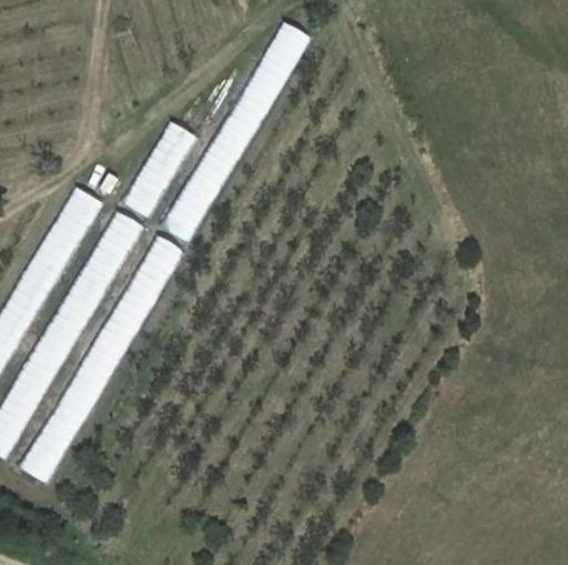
[(193,246),(307,39),(279,22),(164,230),(193,246)]
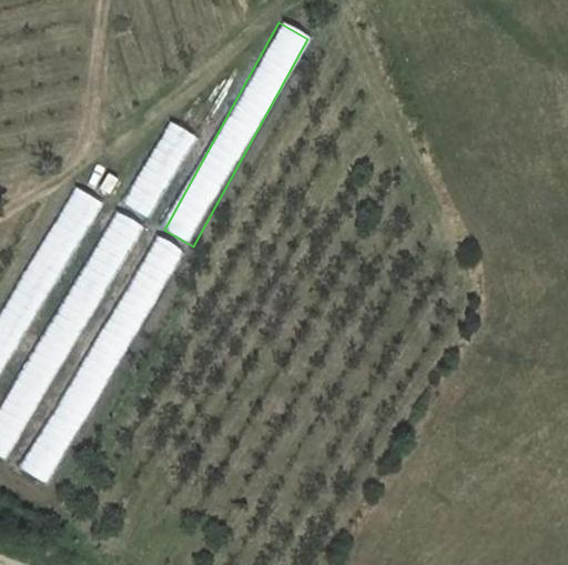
[(124,208),(155,221),(195,135),(164,121),(124,208)]
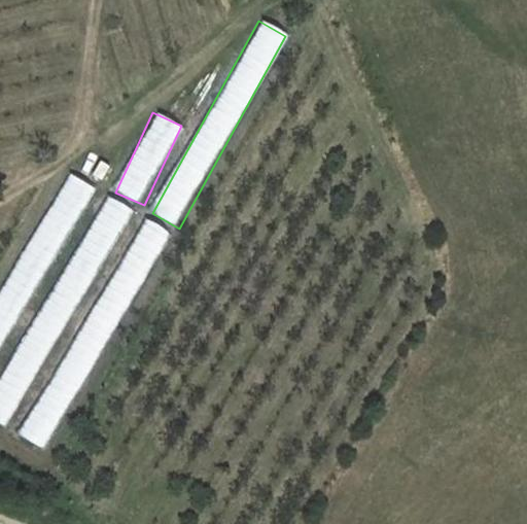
[(0,354),(93,186),(67,172),(0,291),(0,354)]
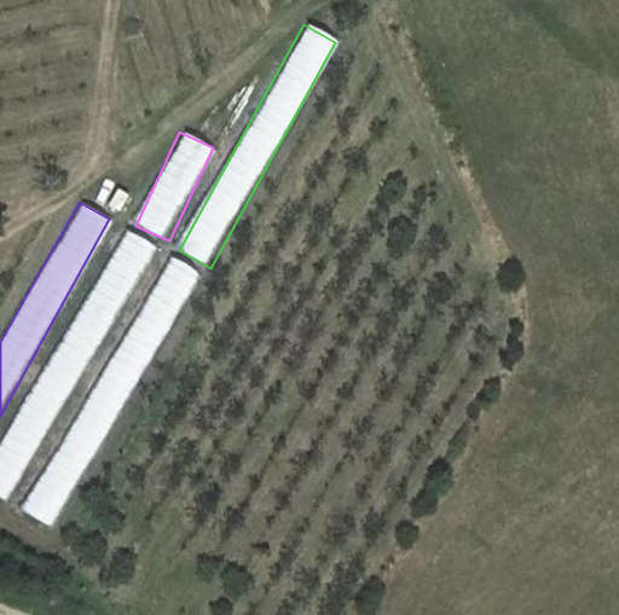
[(0,497),(9,503),(157,245),(126,228),(0,445),(0,497)]
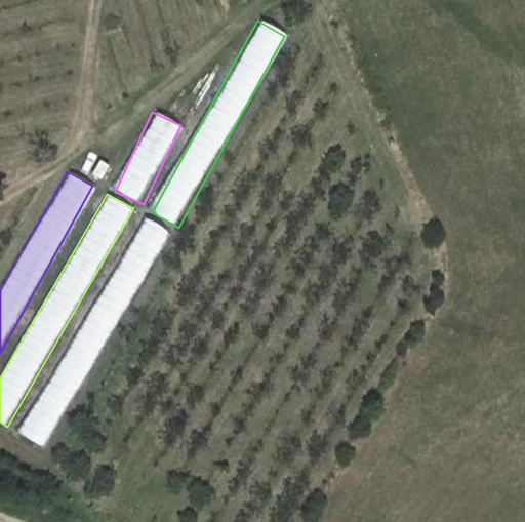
[(21,436),(47,450),(167,229),(142,214),(21,436)]
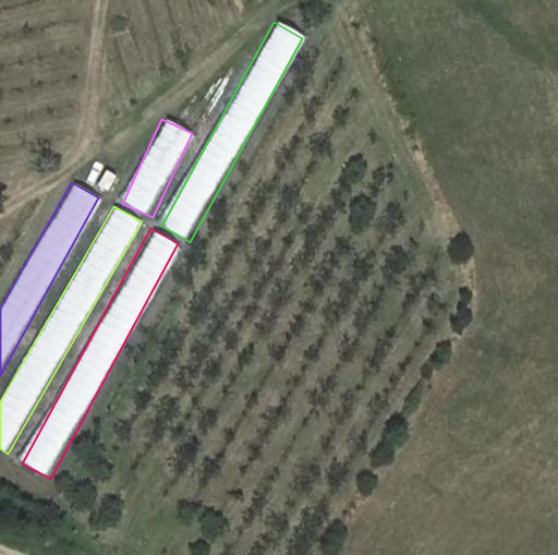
All buildings are outlined.
